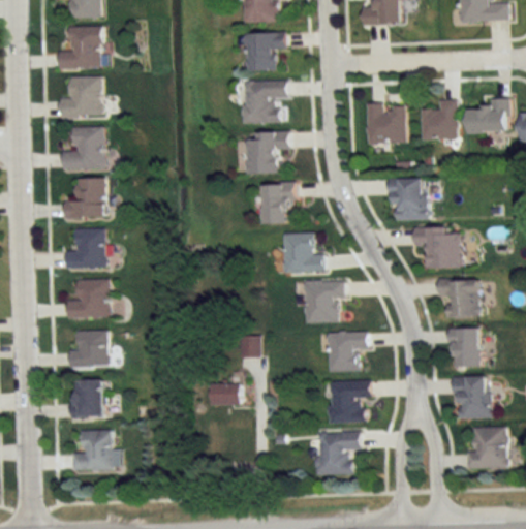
[(70,0),(70,18),(99,18),(99,0),(70,0)]
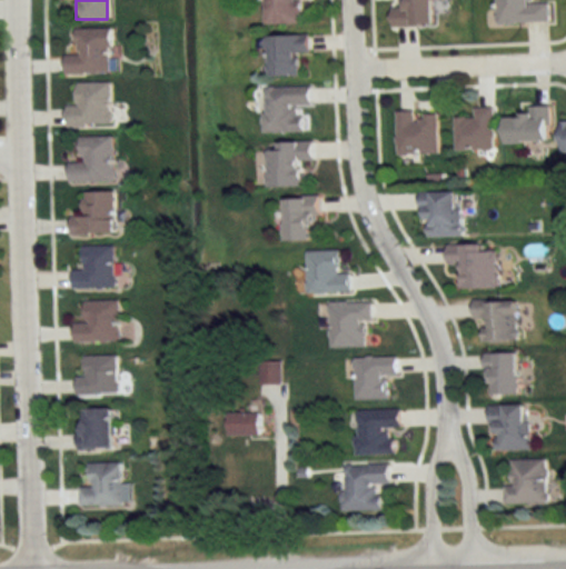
[(260,0),(261,25),(297,25),(296,0),(260,0)]
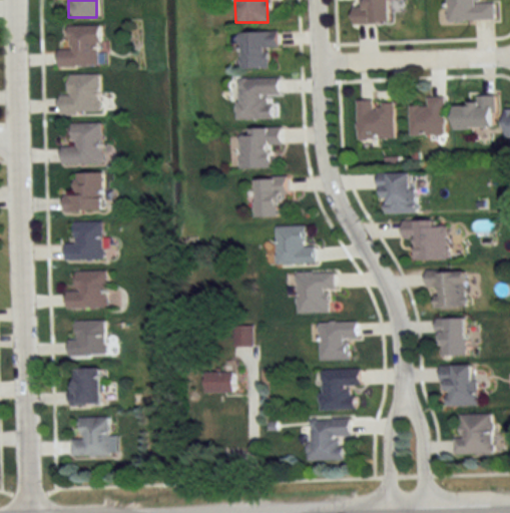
[(350,6),(351,24),(390,24),(389,0),(364,0),(364,6),(350,6)]
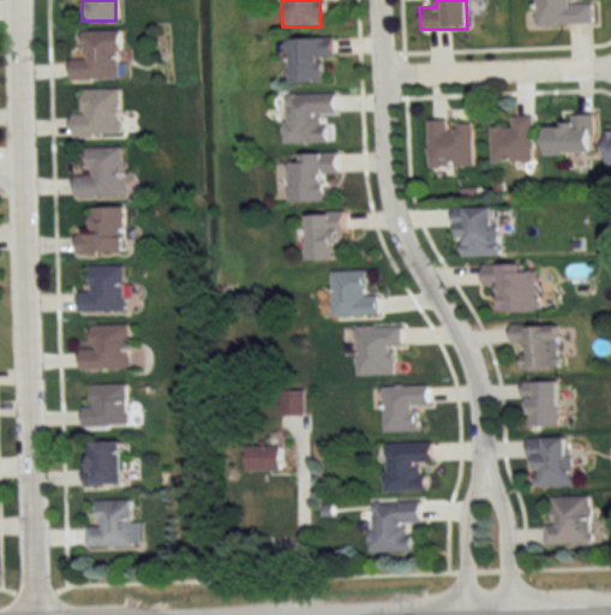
[(531,0),(532,27),(589,25),(589,4),(570,4),(569,0),(531,0)]
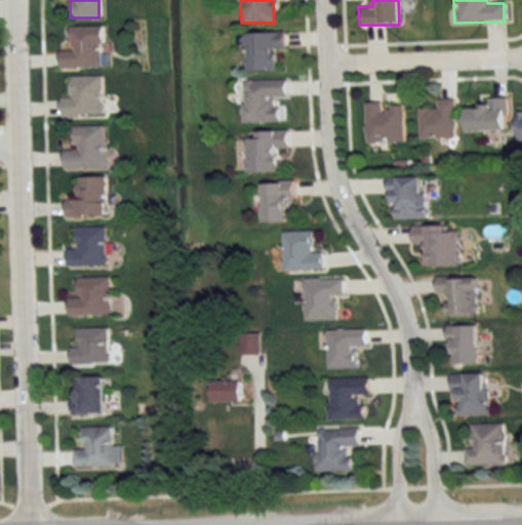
[(57,69),(101,69),(99,27),(68,27),(69,51),(57,51),(57,69)]
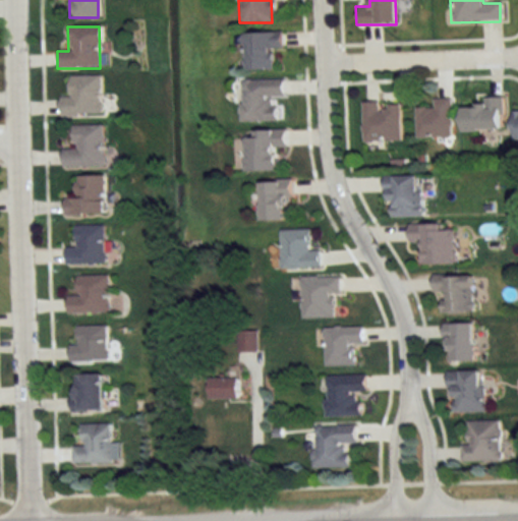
[(242,34),(243,71),(271,70),(270,49),(281,49),(281,33),(242,34)]
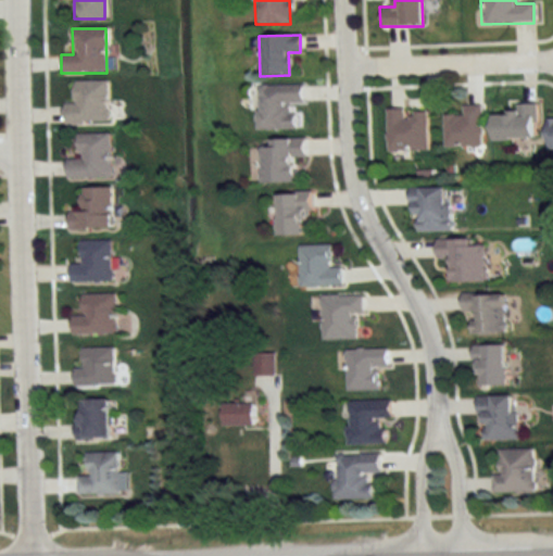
[(105,80),(73,81),(73,104),(62,104),(63,125),(107,124),(105,80)]
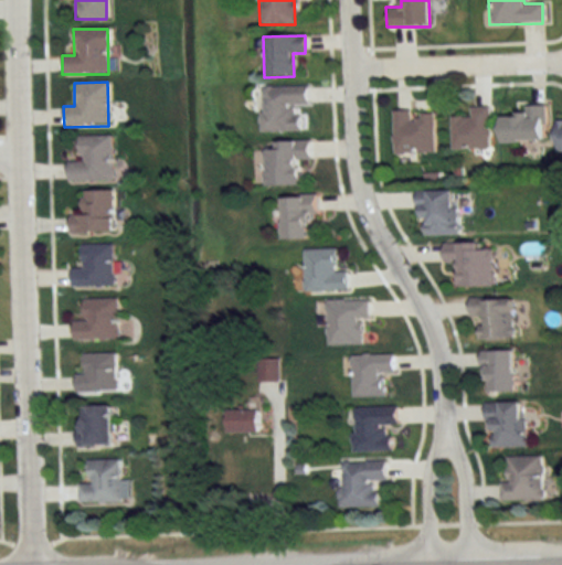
[(298,131),(297,106),(307,106),(306,87),(260,88),(261,132),(298,131)]
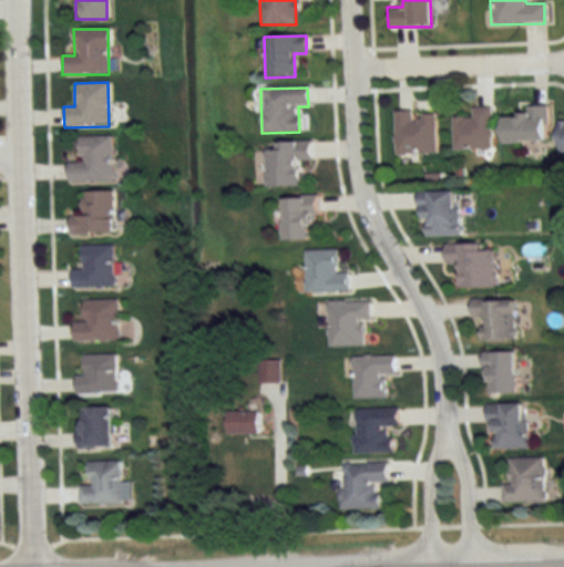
[(544,143),(544,106),(525,106),(525,117),(501,117),(501,143),(544,143)]
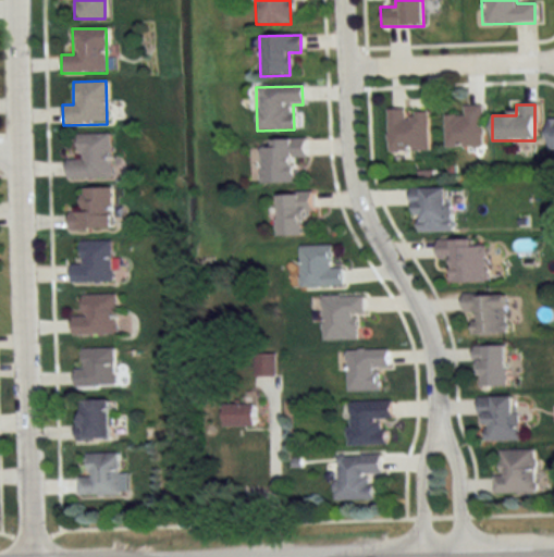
[(480,106),(462,106),(462,116),(444,116),(444,148),(480,148),(480,106)]
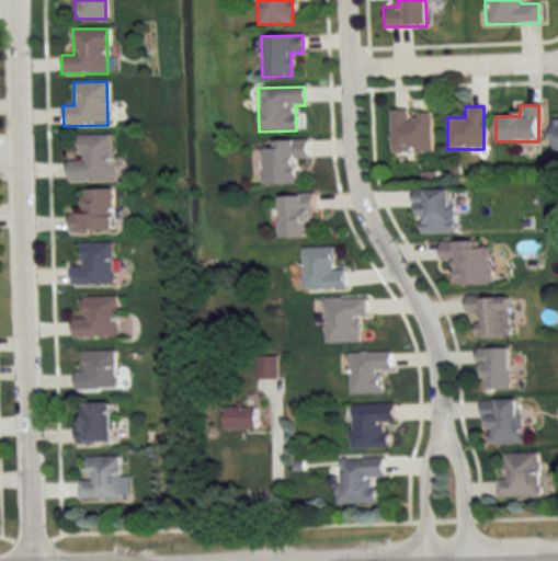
[(388,152),(429,152),(429,112),(388,112),(388,152)]
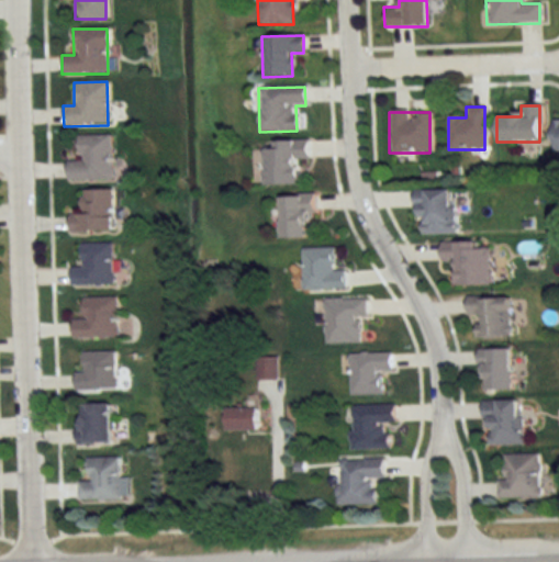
[(110,135),(77,135),(77,160),(65,160),(65,180),(110,180),(110,135)]
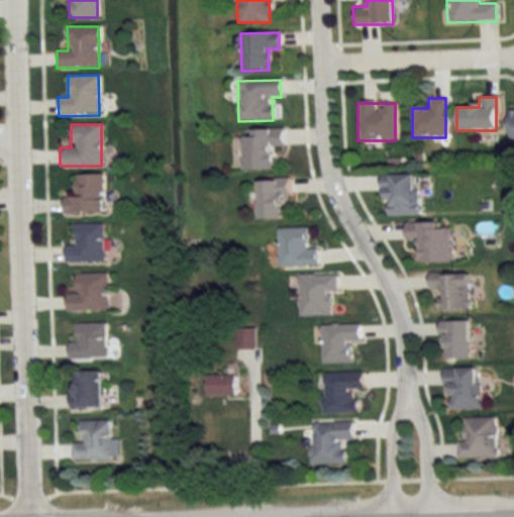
[(240,171),(274,170),(274,147),(283,147),(283,130),(239,131),(240,171)]
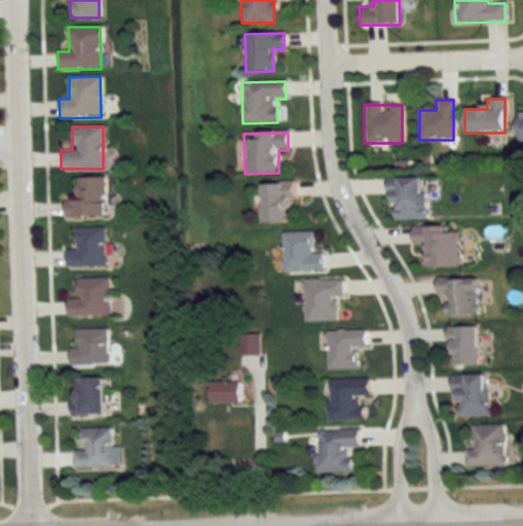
[(103,178),(74,178),(74,200),(63,200),(63,217),(103,217),(103,178)]
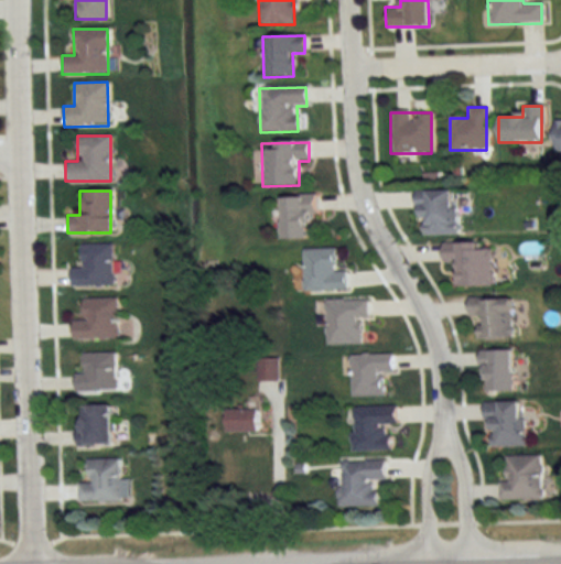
[(413,220),(421,220),(421,235),(454,235),(454,191),(413,191),(413,220)]
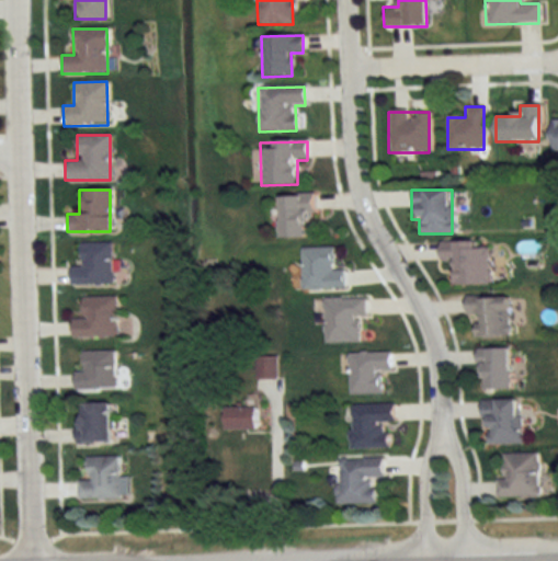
[(277,196),(277,238),(304,238),(304,213),(311,213),(311,196),(277,196)]
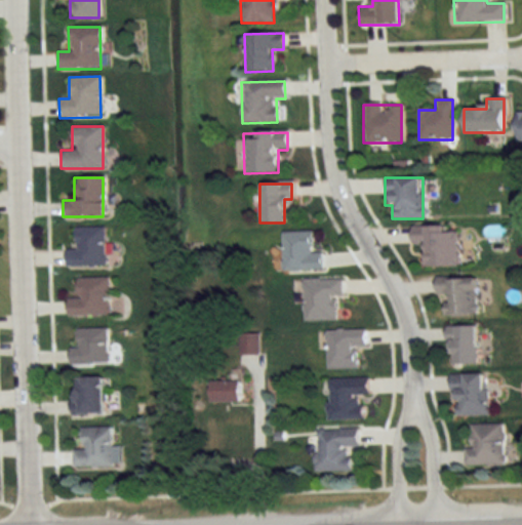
[(423,268),(457,267),(456,226),(409,227),(410,245),(423,245),(423,268)]
